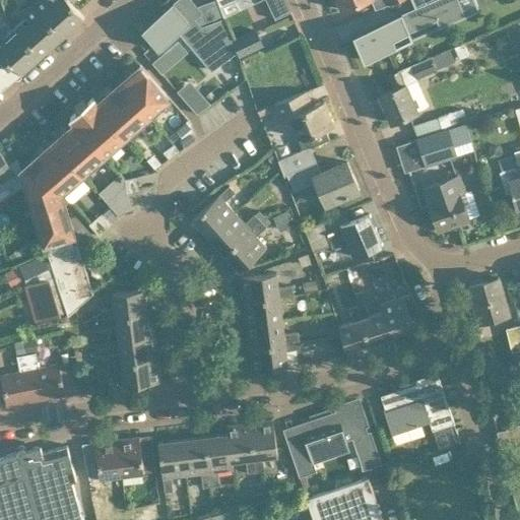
[(35,0),(31,3),(62,37),(84,16),(69,0),(35,0)]
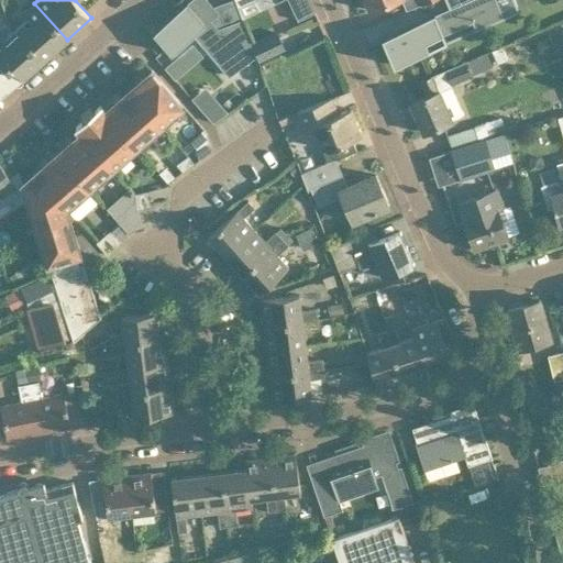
[(207,0),(189,0),(153,32),(172,54),(194,35),(229,76),(256,56),(241,19),(218,28),(211,20),(219,13),(207,0)]
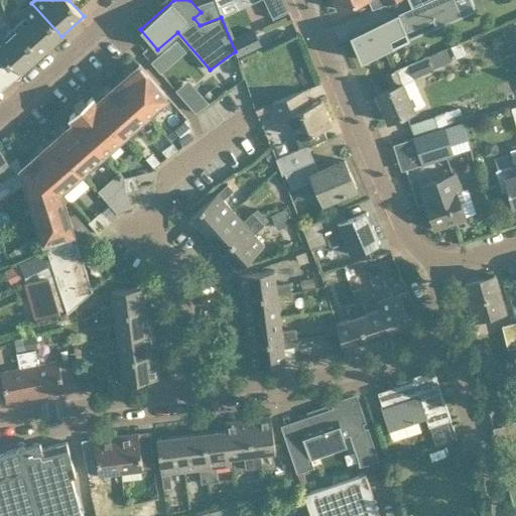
[(214,0),(218,7),(233,0),(264,0),(273,20),(289,12),(282,0),(214,0)]
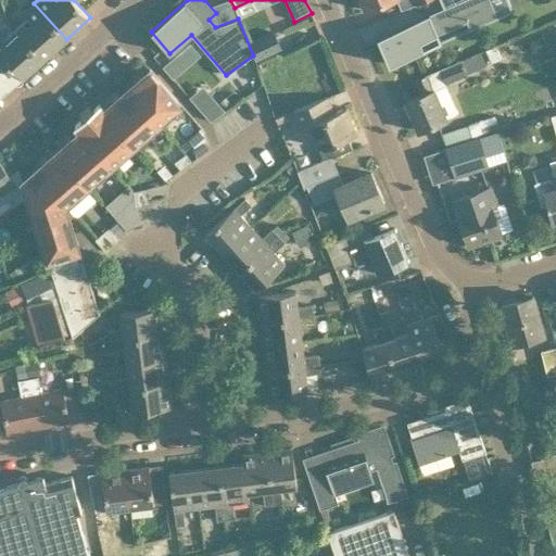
[(361,0),(366,10),(386,1),(389,0),(414,0),(416,4),(425,0),(361,0)]
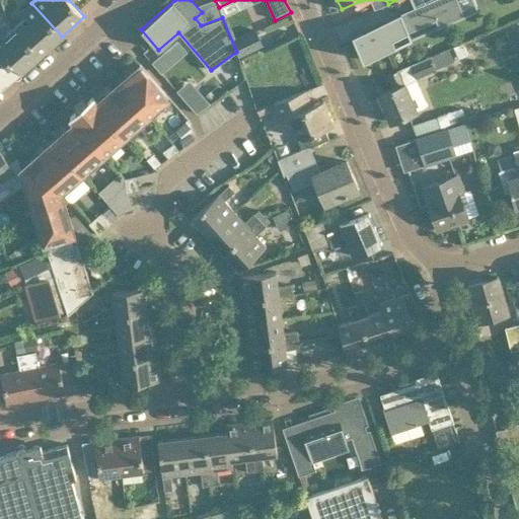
[(409,0),(413,8),(352,33),(363,60),(395,47),(392,39),(435,20),(439,27),(461,18),(464,16),(464,15),(457,0),(409,0)]
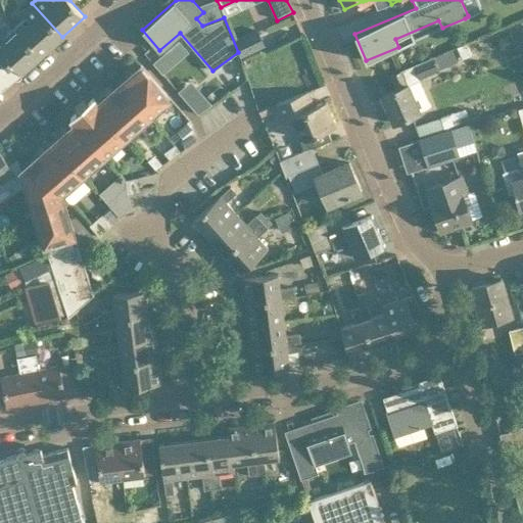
[(26,18),(14,28),(40,56),(62,37),(32,3),(20,13),(26,18)]
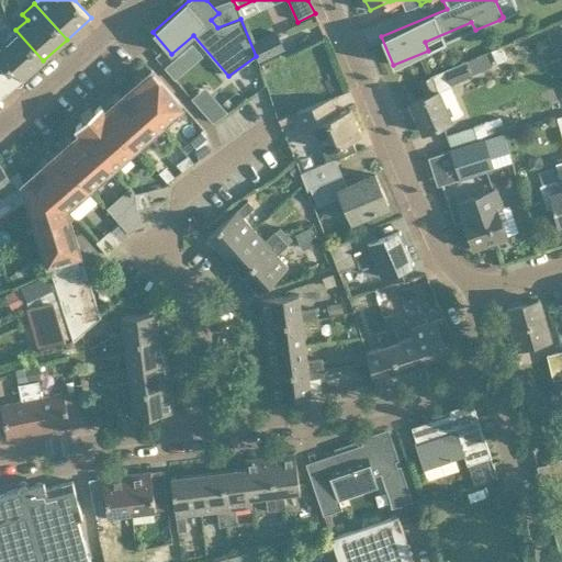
[(0,56),(1,57),(21,79),(22,78),(23,79),(24,78),(43,60),(15,30),(4,41),(0,36),(0,56)]
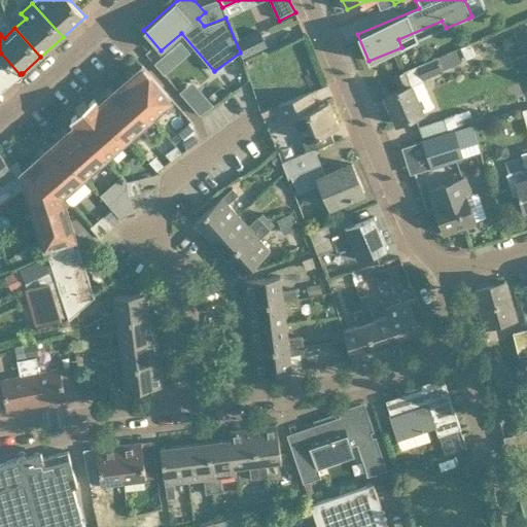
[(236,39),(242,57),(268,46),(260,29),(236,39)]
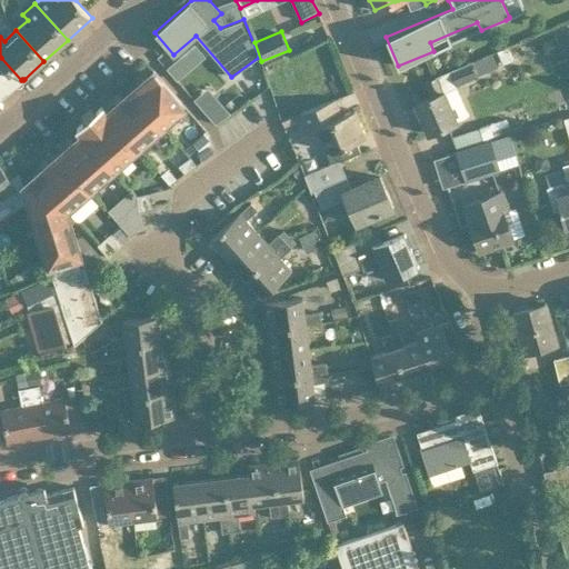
[(568,42),(546,51),(561,90),(568,86),(568,42)]
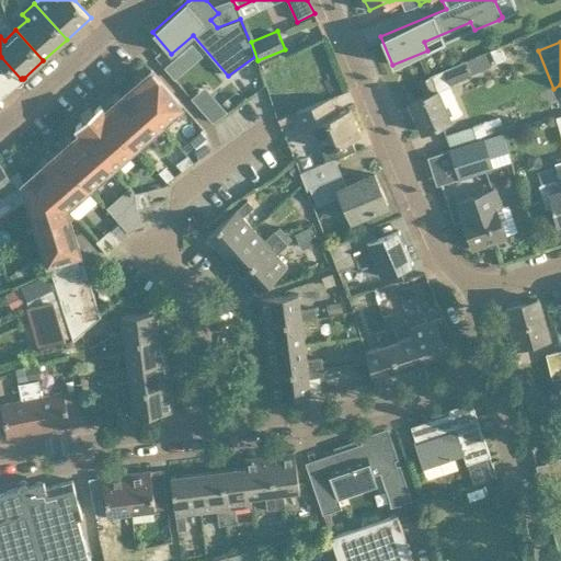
[(425,95),(409,102),(422,133),(450,119),(461,115),(448,84),(471,75),(490,66),(484,53),(418,80),(425,95)]
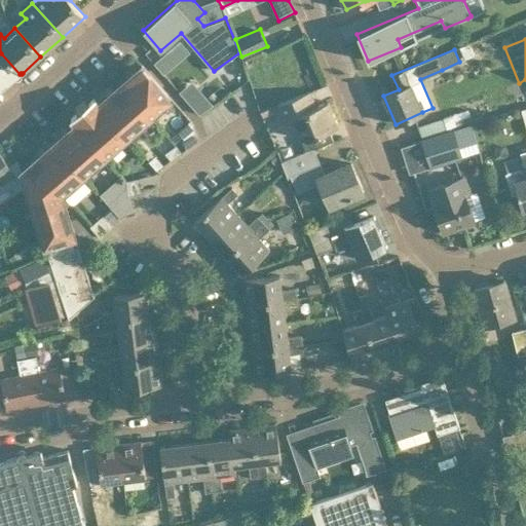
[(0,90),(20,74),(1,53),(0,54),(0,90)]
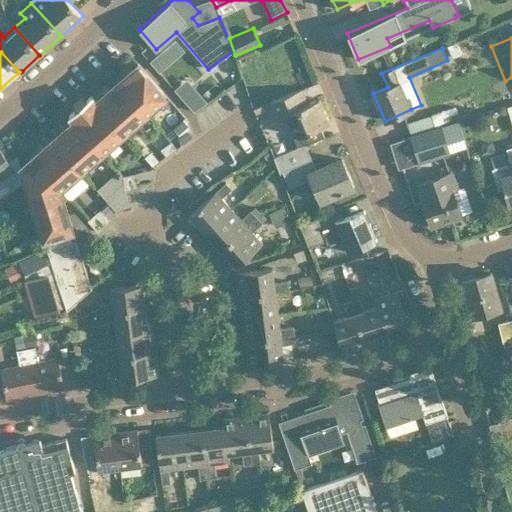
[(33,155),(21,166),(29,175),(26,177),(44,238),(54,271),(65,306),(66,310),(88,291),(91,288),(76,240),(93,235),(73,212),(68,214),(63,199),(68,197),(60,188),(155,104),(166,95),(138,63),(136,65),(95,100),(91,95),(84,102),(80,100),(77,101),(75,105),(76,108),(69,115),(74,120),(35,154),(33,155)]
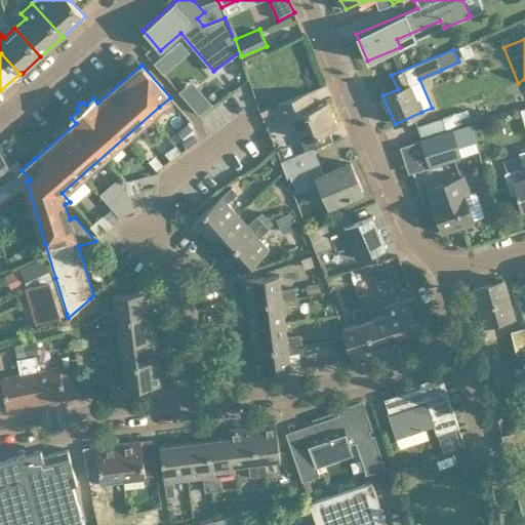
[(196,78),(182,88),(200,115),(214,105),(196,78)]
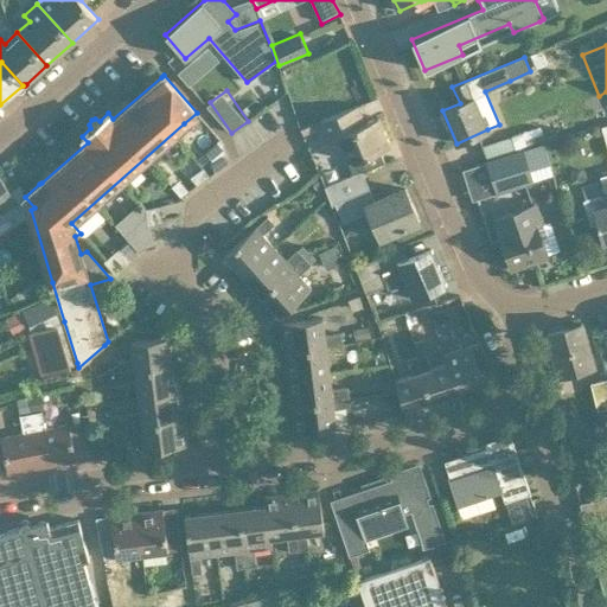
[(598,122),(592,101),(528,121),(535,142),(598,122)]
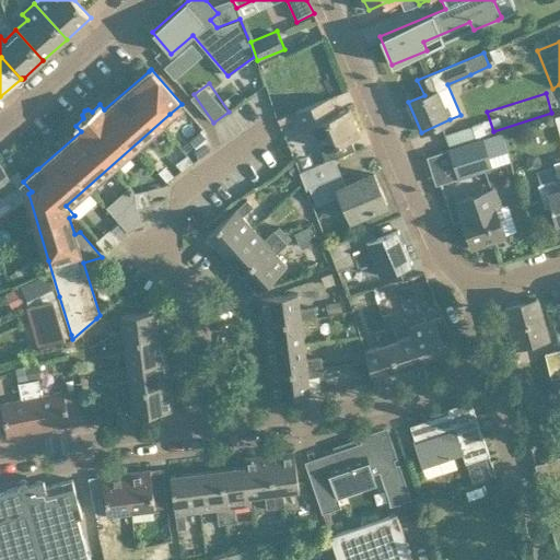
[(337,113),(330,97),(295,112),(307,140),(319,135),(326,149),(322,151),(326,161),(334,158),(354,150),(350,139),(360,135),(349,108),(337,113)]
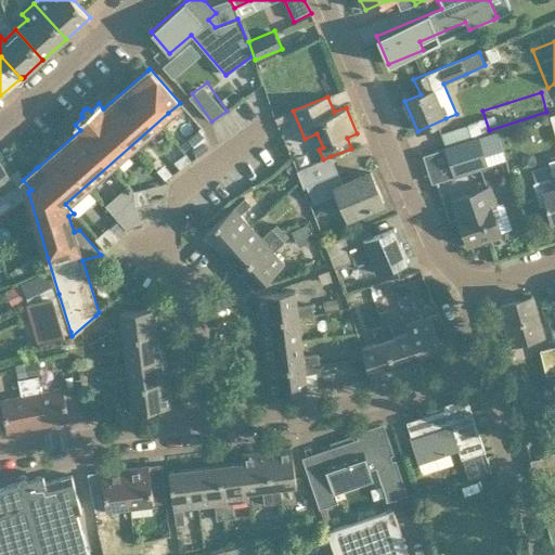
[(497,131),(446,147),(454,176),(488,165),(483,154),(502,147),(497,131)]
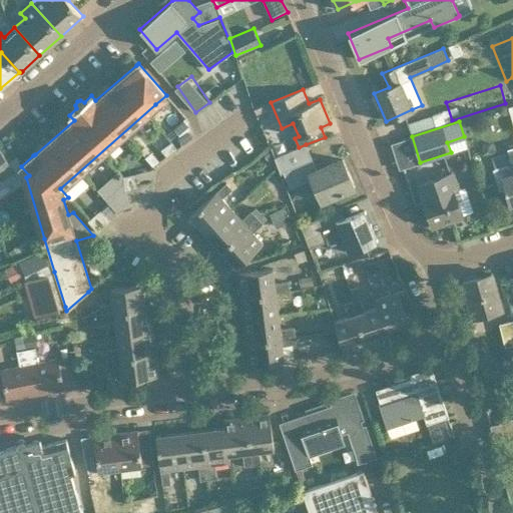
[(190,128),(177,138),(182,144),(193,137),(190,128)]
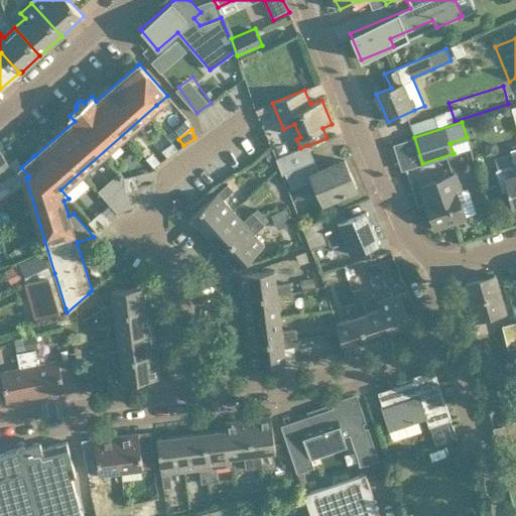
[(172,142),(162,149),(167,156),(177,149),(172,142)]
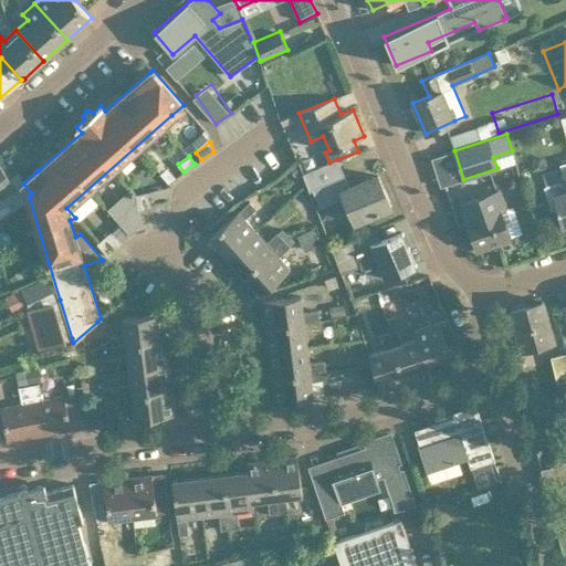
[(329,163),(303,174),(310,191),(312,190),(320,208),(346,196),(356,220),(354,221),(355,222),(391,207),(378,176),(349,188),(337,159),(329,163)]
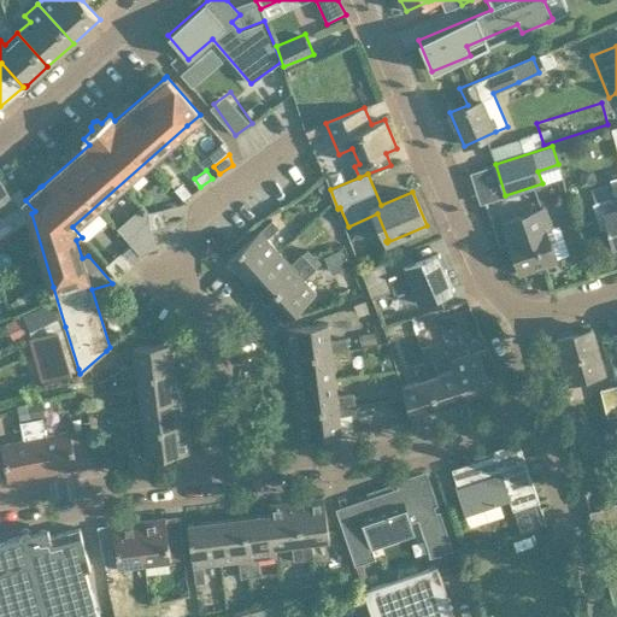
[(599,229),(606,228),(612,247),(616,246),(616,176),(610,178),(615,198),(592,204),(599,229)]
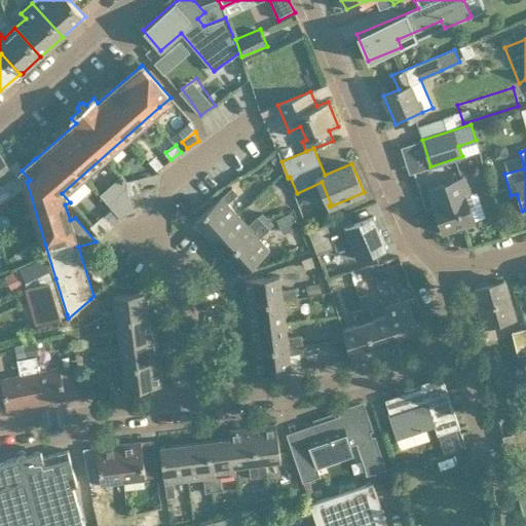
[(0,151),(0,187),(10,200),(15,209),(21,204),(15,197),(19,194),(8,179),(15,174),(0,151)]
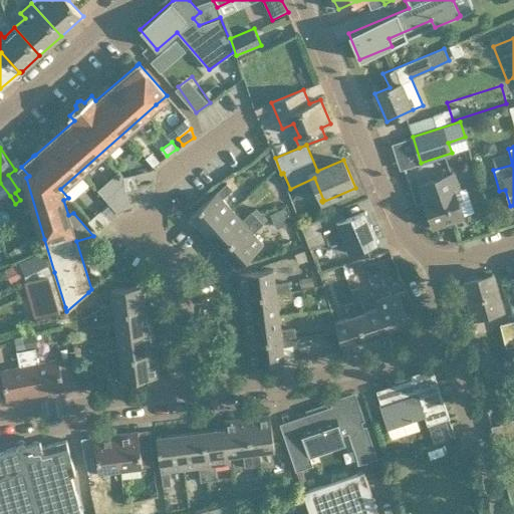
[(273,156),(267,149),(262,154),(268,161),(273,156)]
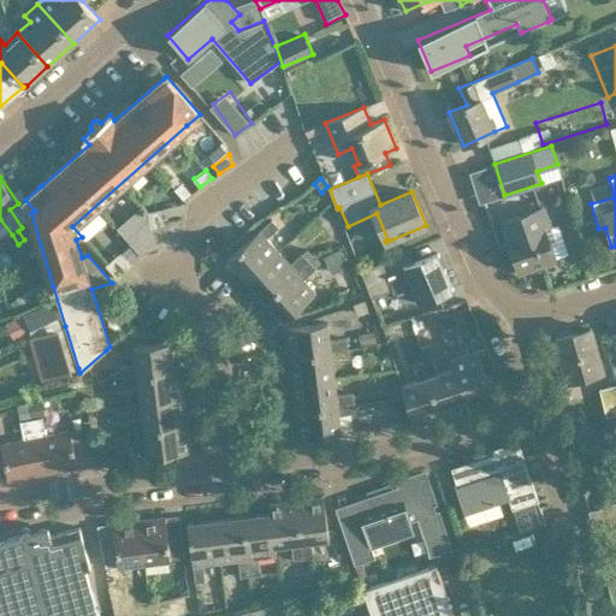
[(540,208),(525,213),(502,221),(508,240),(507,240),(519,272),(555,260),(569,254),(562,236),(555,238),(550,225),(546,226),(540,208)]
